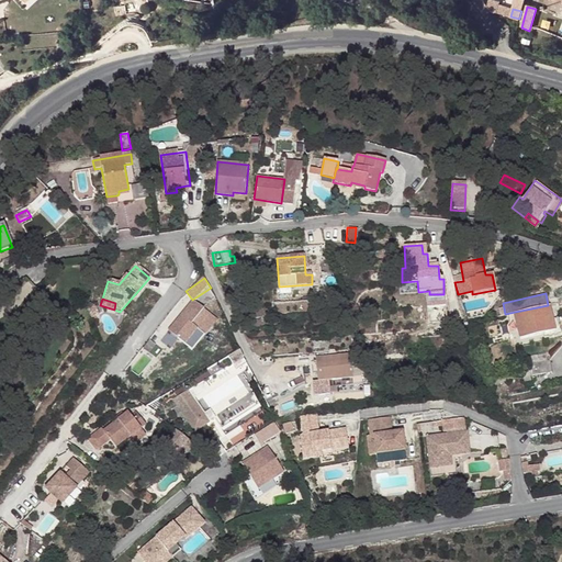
[(195,300),(170,332),(194,350),(218,318),(195,300)]
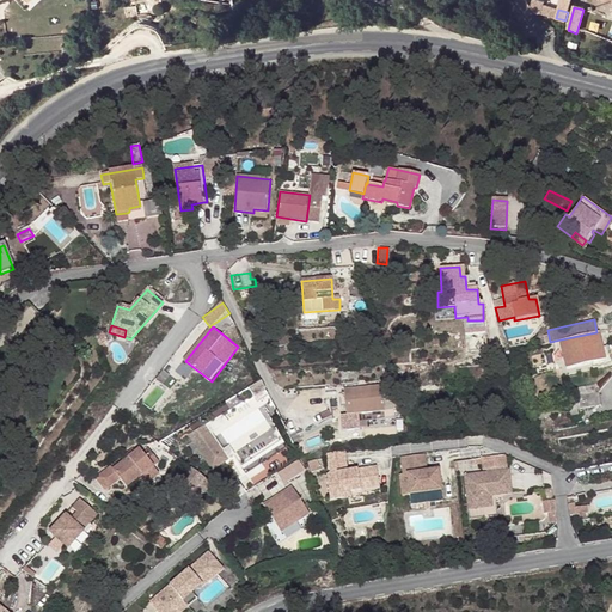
[(101,330),(93,335),(99,347),(106,341),(101,330)]
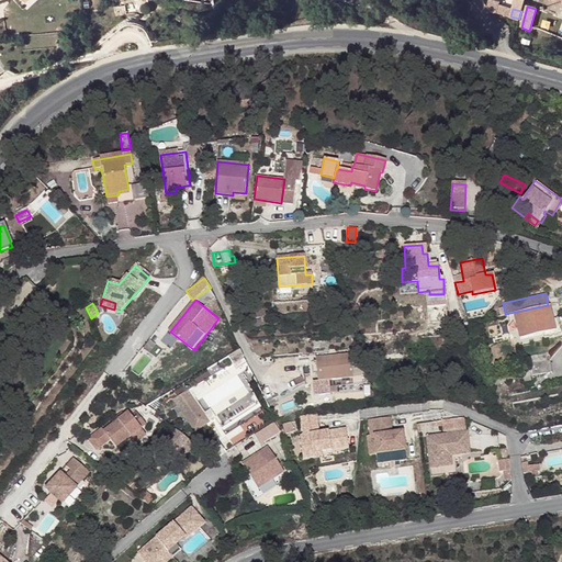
[(548,305),(515,312),(520,338),(542,334),(554,330),(552,318),(549,305),(548,305)]
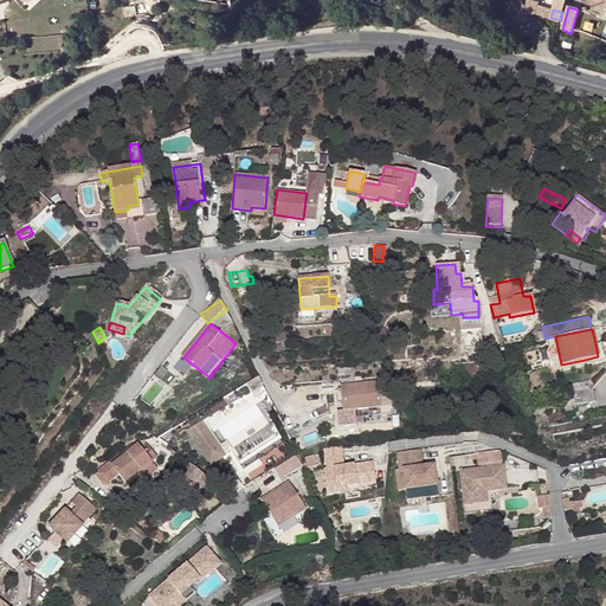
[(601,342),(595,343),(598,356),(585,360),(587,365),(605,361),(601,342)]
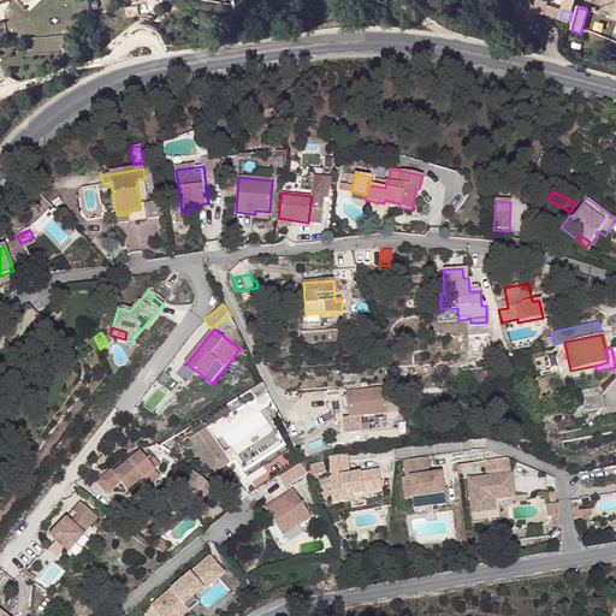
[(384,389),(347,392),(349,418),(386,414),(384,389)]
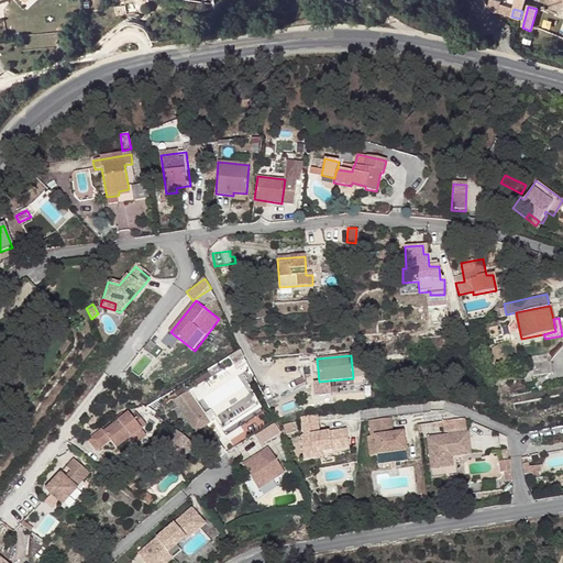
[(550,361),(531,364),(533,376),(552,373),(550,361)]
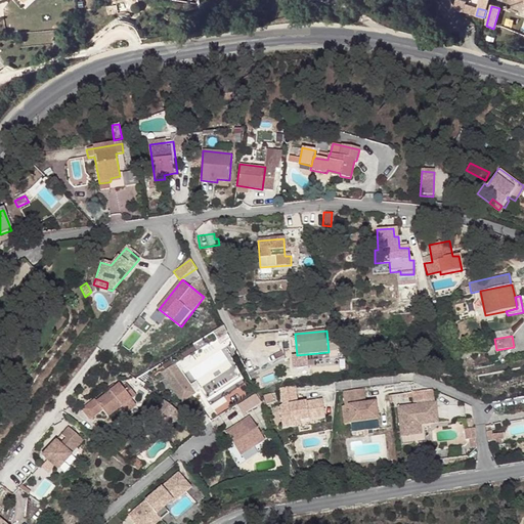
[(181,361),(167,367),(182,400),(194,395),(202,391),(210,408),(225,401),(222,395),(245,385),(237,372),(201,389),(193,392),(182,368),(183,367),(181,361)]
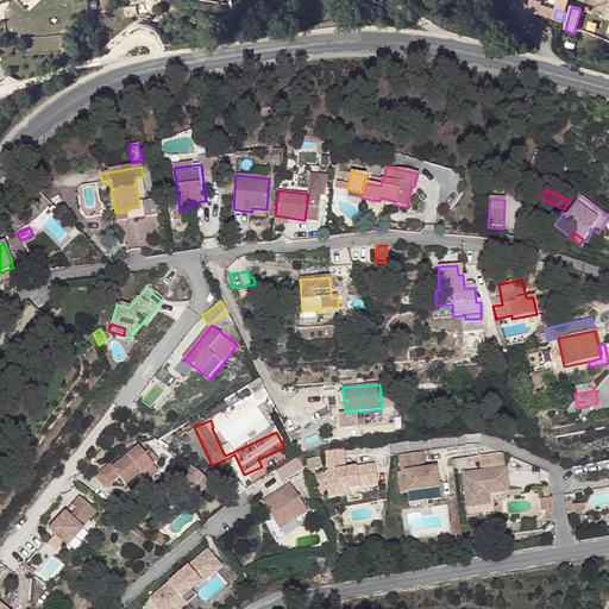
[(135,444),(125,451),(130,456),(139,449),(135,444)]
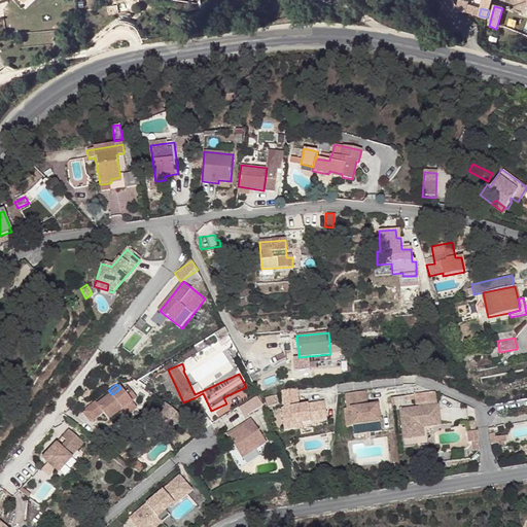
[(98,401),(84,411),(94,422),(107,413),(111,419),(125,409),(135,401),(140,398),(131,387),(127,390),(124,386),(120,388),(112,394),(100,403),(98,401)]
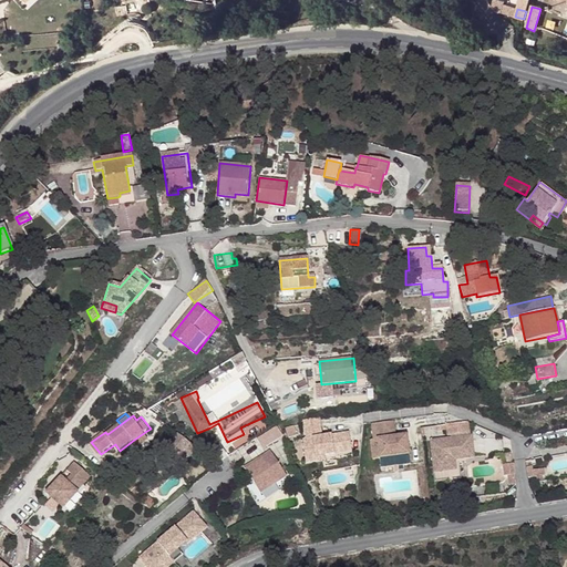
[(337,447),(353,445),(351,430),(326,434),(322,415),(306,419),(309,437),(306,437),(309,462),(319,460),(319,455),(327,454),(338,452),(337,447)]
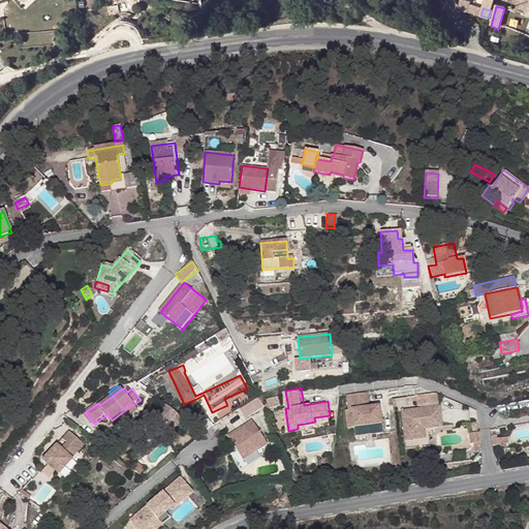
[(366,392),(346,394),(348,408),(351,408),(354,427),(381,423),(379,404),(368,405),(366,392)]
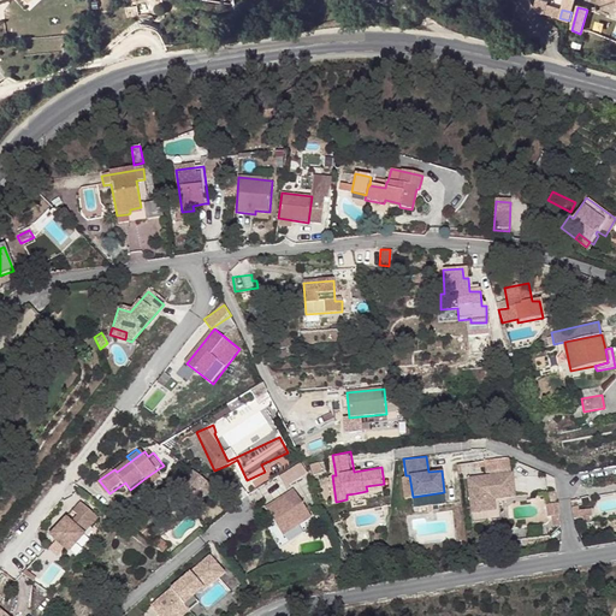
[(508,457),(507,457),(485,460),(486,471),(509,468),(508,457)]
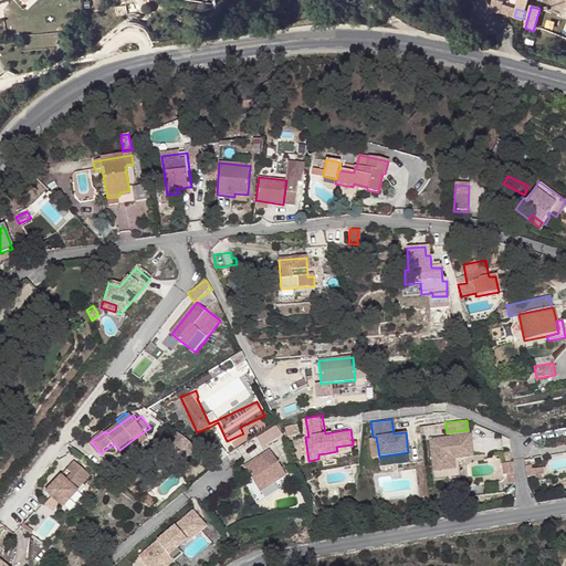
[(145,431),(134,439),(138,446),(149,437),(145,431)]
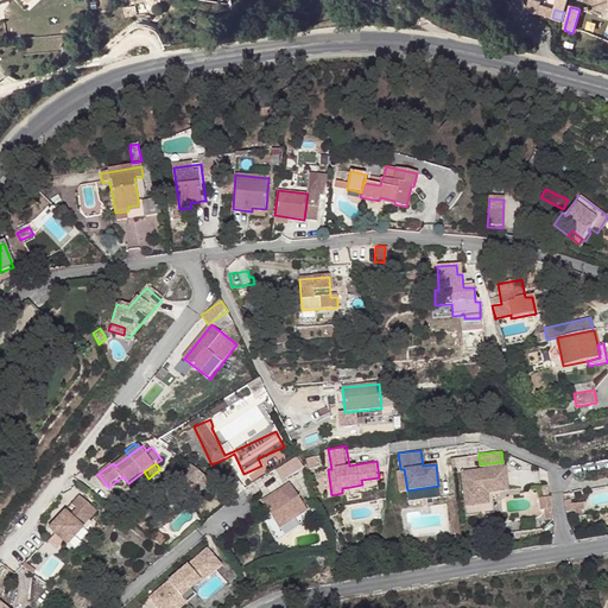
[(208,474),(194,463),(182,477),(187,481),(185,482),(184,481),(181,485),(182,486),(181,487),(191,495),(208,474)]
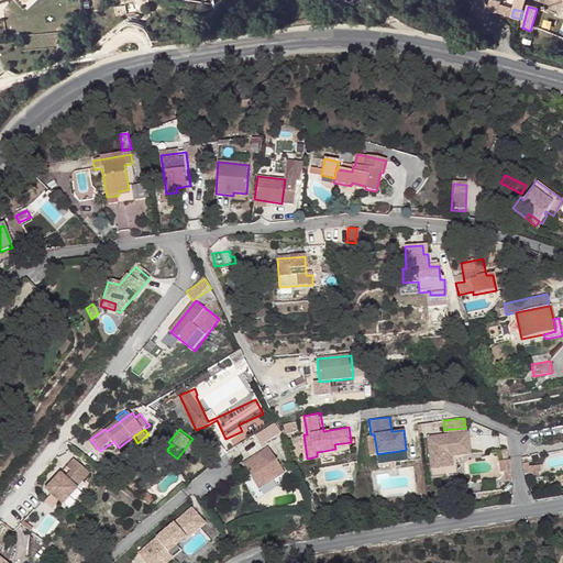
[(467,430),(427,435),(432,468),(445,466),(444,455),(452,454),(456,454),(471,452),(467,430)]
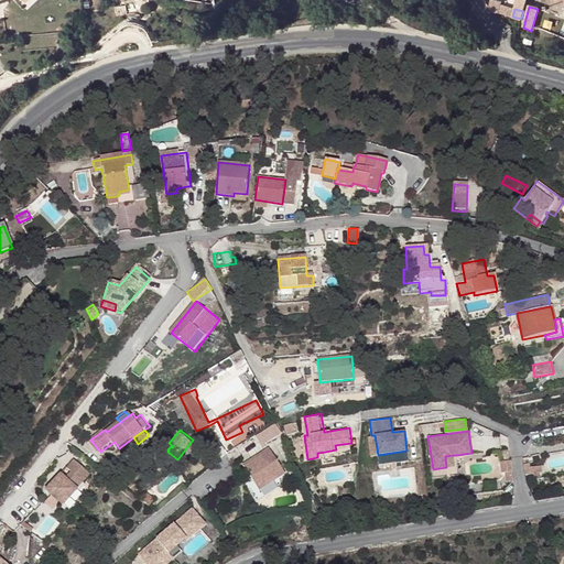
[(371,435),(368,436),(371,456),(378,455),(375,435),(371,435)]
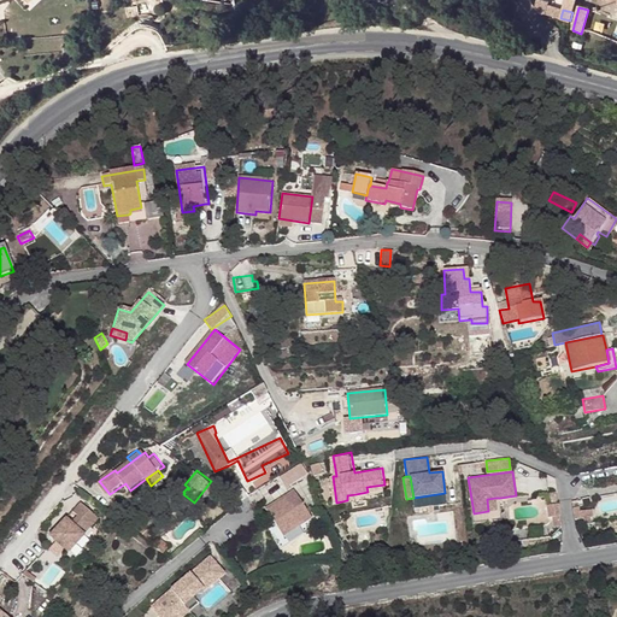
[(297,492),(268,509),(286,538),(315,521),(297,492)]
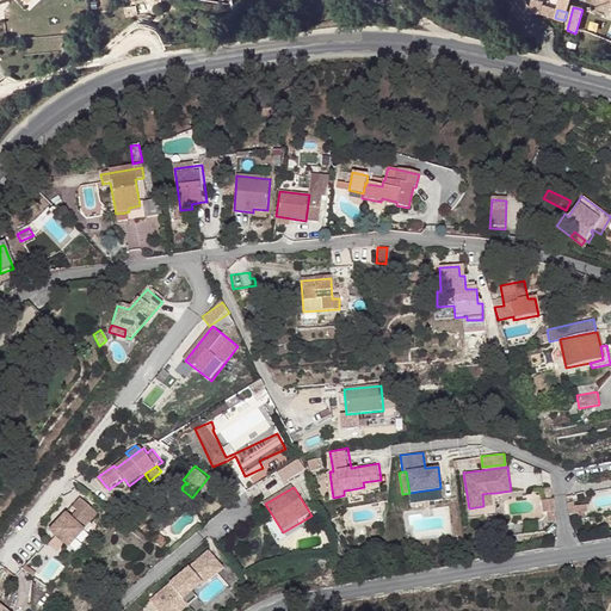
[(492,505),(491,493),(482,494),(483,506),(492,505)]
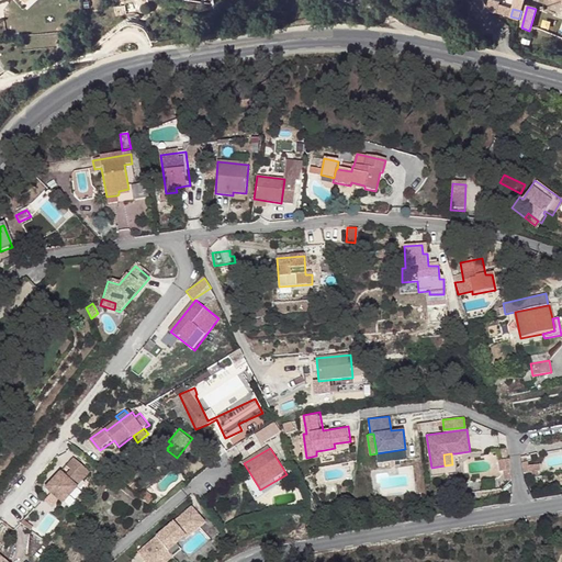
[(63,472),(48,489),(65,504),(80,487),(79,486),(85,480),(86,481),(92,472),(77,458),(69,465),(77,472),(70,479),(63,472)]
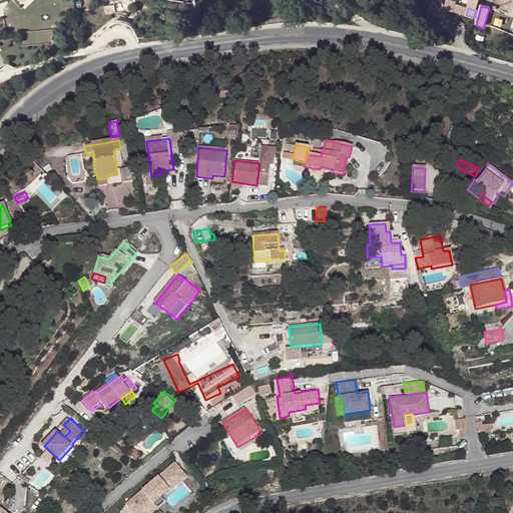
[(481,423),(476,423),(477,433),(492,431),(492,425),(482,426),(481,423)]
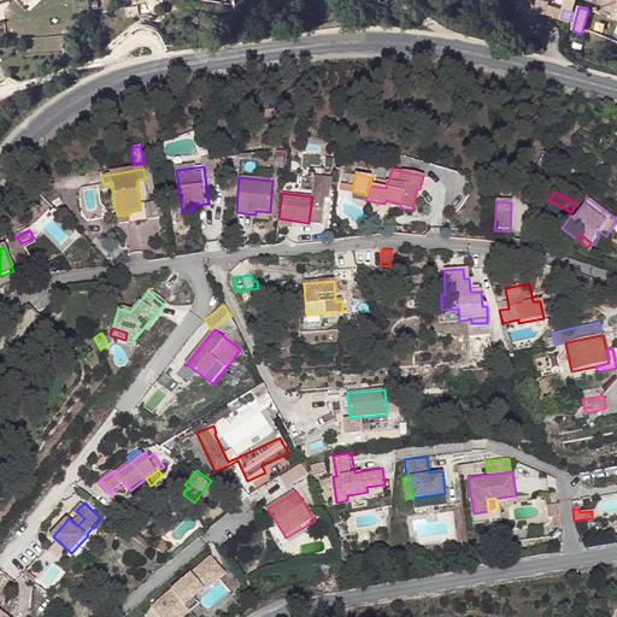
[(215,559),(156,610),(162,616),(168,616),(170,616),(171,616),(192,616),(195,615),(189,609),(198,601),(194,597),(204,587),(210,593),(229,577),(215,559)]
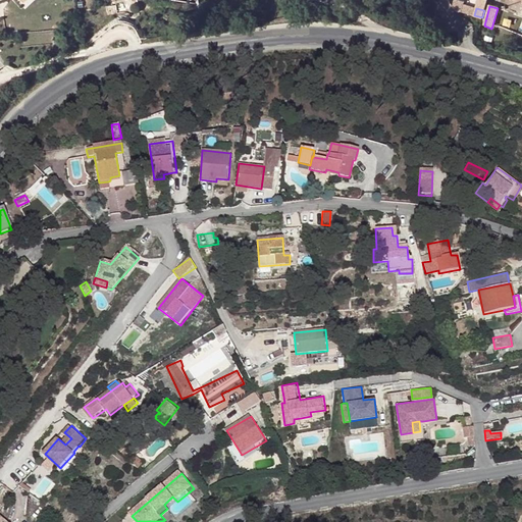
[(167,509),(160,515),(165,520),(172,514),(167,509)]
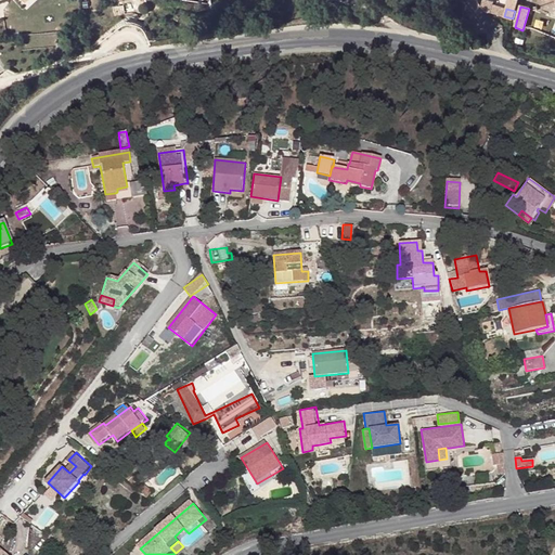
[(10,554),(0,545),(0,554),(10,554)]
